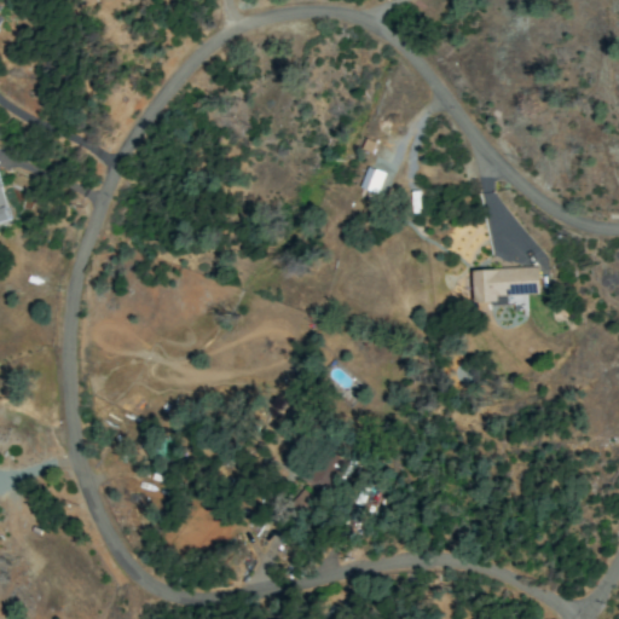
[(385,173),(366,167),(360,187),(377,194),(385,173)]
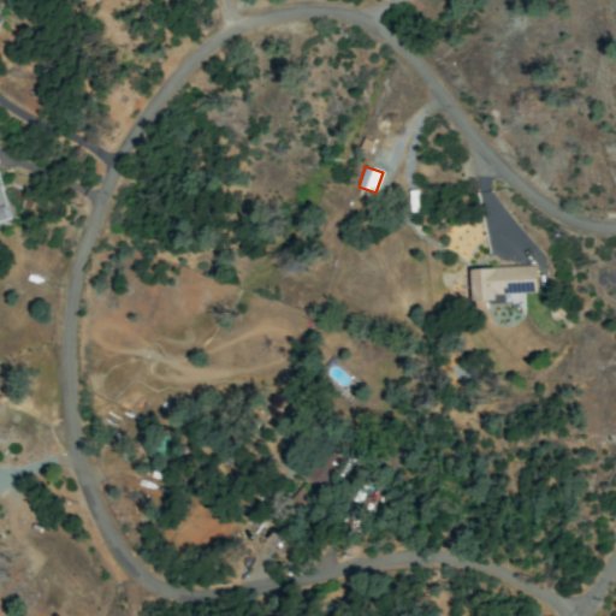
[(0,221),(11,219),(0,183),(0,221)]
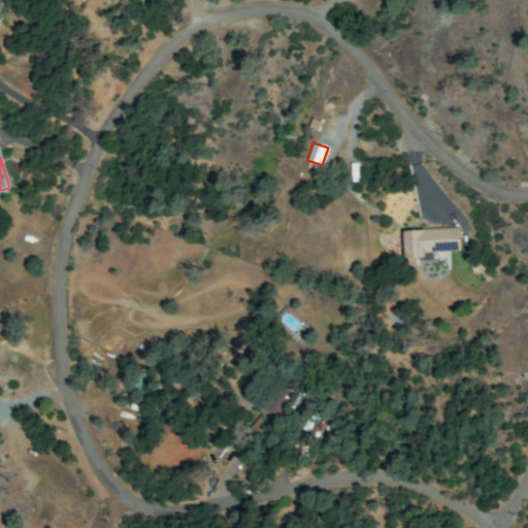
[(459,251),(458,228),(403,229),(404,258),(424,258),(424,252),(459,251)]
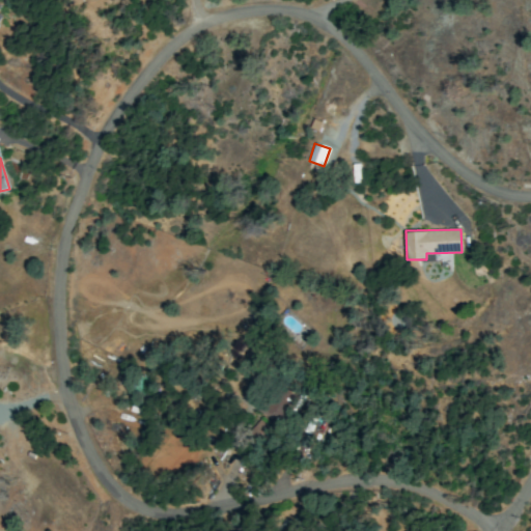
[(301,396),(282,384),(261,414),(280,426),(301,396)]
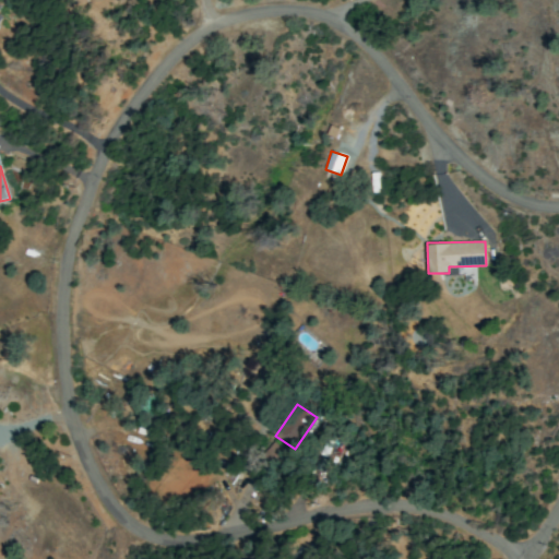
[(264,452),(277,464),(287,454),(274,442),(264,452)]
